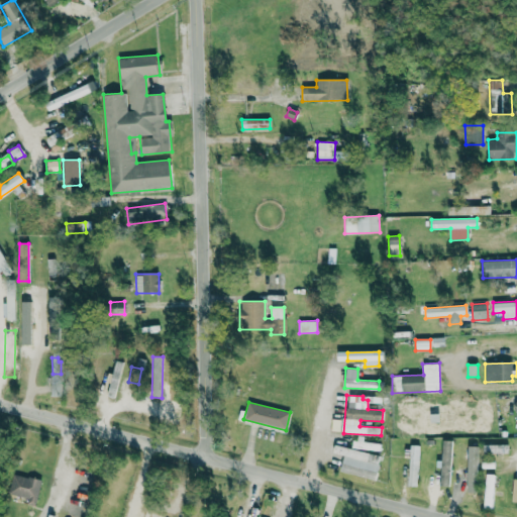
[(354,449),(379,450),(379,443),(363,442),(364,435),(354,435),(354,449)]
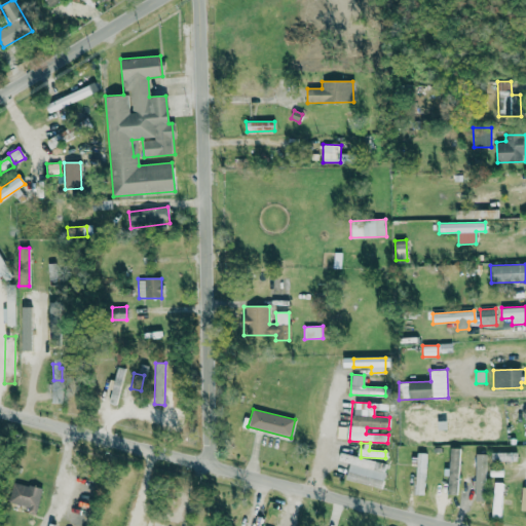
[(458,495),(459,448),(449,448),(448,495),(458,495)]
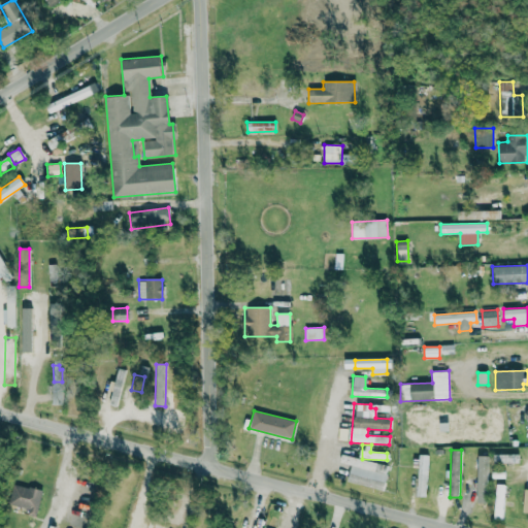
[(518,454),(493,455),(493,463),(518,462),(518,454)]
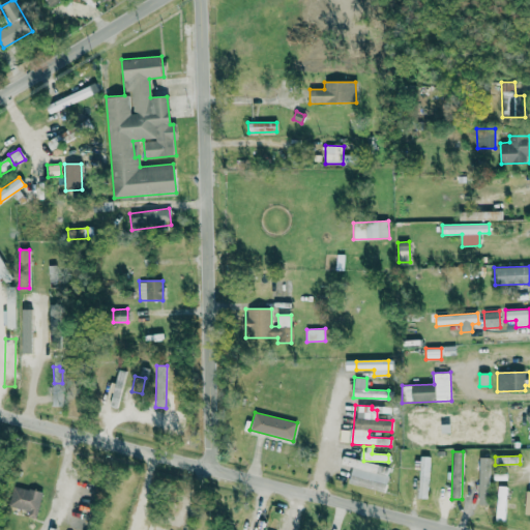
[(348,483),(384,492),(389,467),(348,458),(347,464),(352,465),(348,483)]
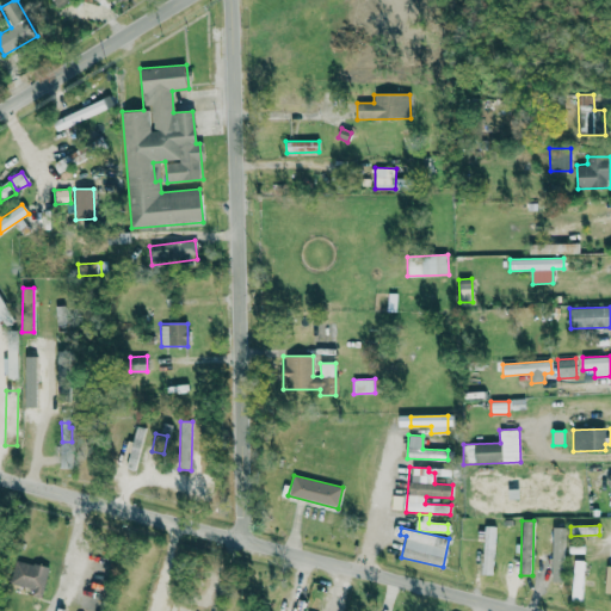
[(551,582),(563,582),(565,528),(553,528),(551,582)]
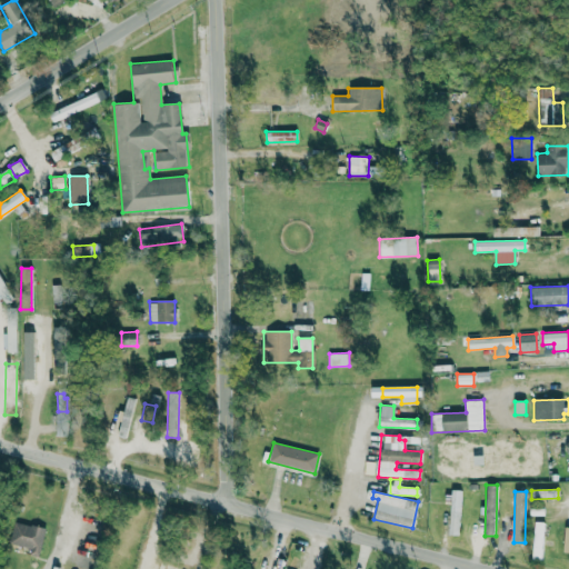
[(448,536),(459,536),(460,492),(449,492),(448,536)]
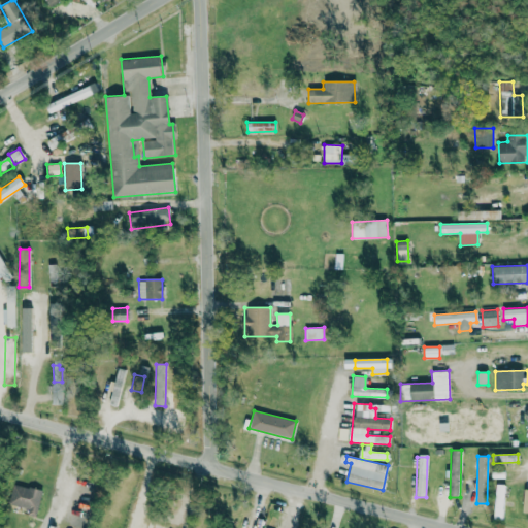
[(8,506),(37,512),(40,489),(12,485),(8,506)]
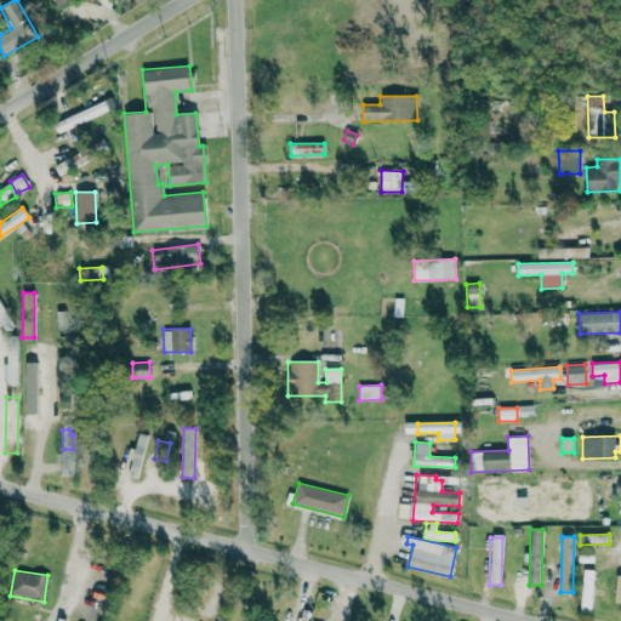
[(582,611),(592,611),(593,570),(582,570),(582,611)]
